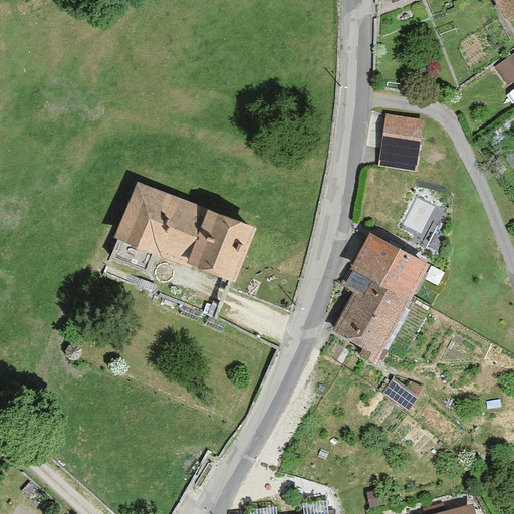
[(513,0),(495,0),(507,19),(513,14),(513,0)]
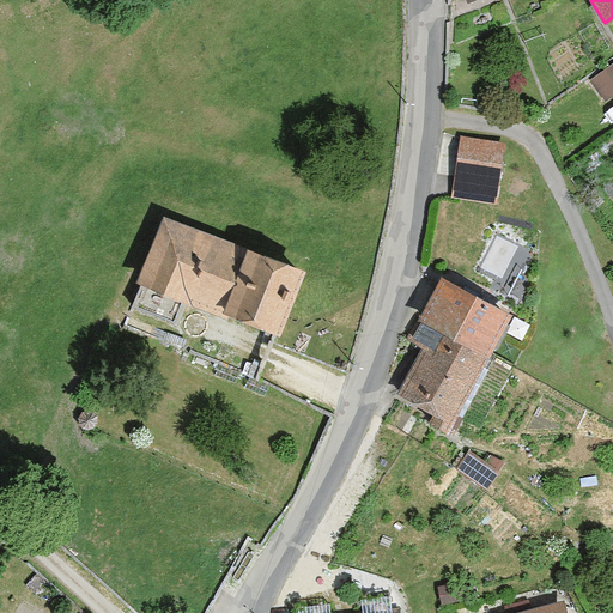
[(607,99),(612,95),(612,62),(593,76),(607,99)]
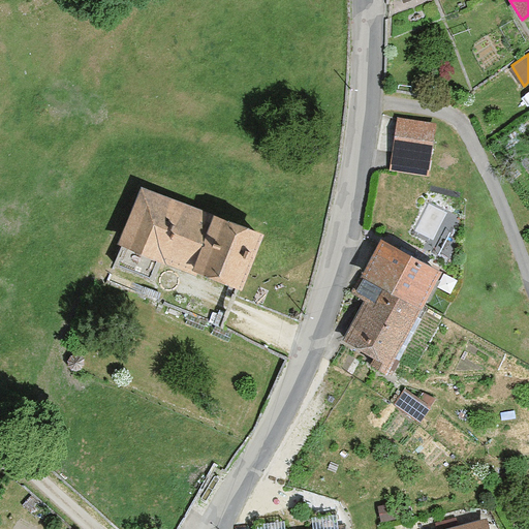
[(392,169),(427,174),(432,122),(398,119),(392,169)]
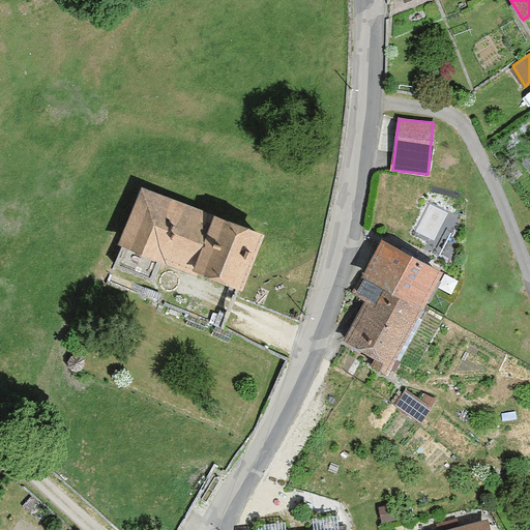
[(197,268),(240,286),(262,234),(215,214),(214,218),(143,188),(120,243),(124,245),(117,264),(148,277),(155,259),(194,275),(197,268)]
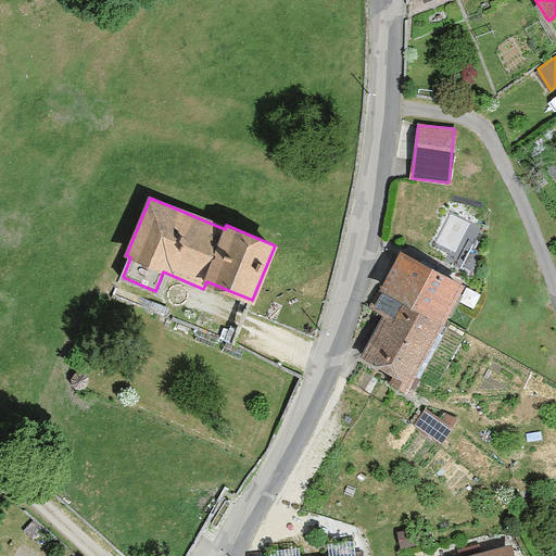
[(380,290),(382,292),(442,324),(464,285),(401,251),(380,290)]
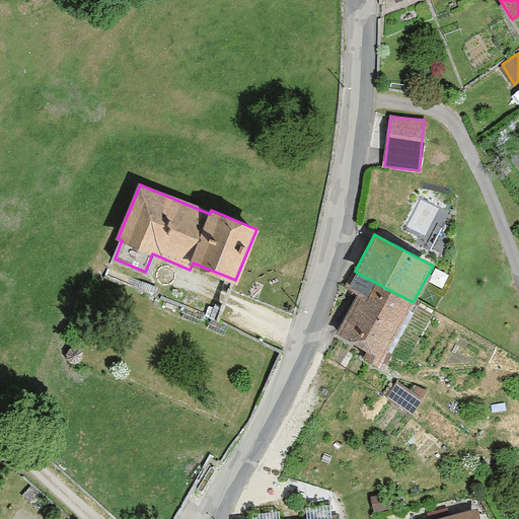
[(365,357),(380,366),(414,303),(413,302),(357,273),(351,285),(360,290),(338,331),(369,350),(365,357)]
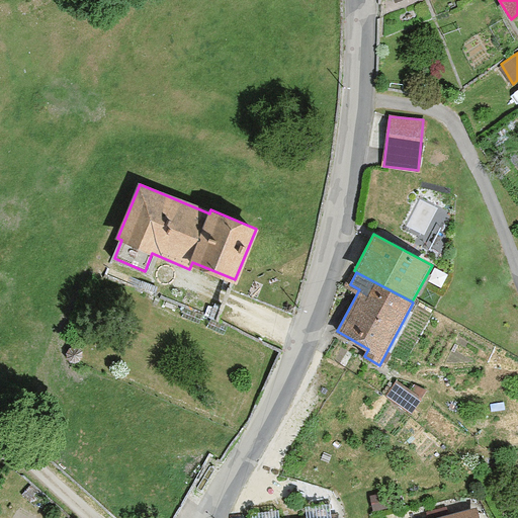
[(385,397),(412,414),(422,400),(396,382),(385,397)]
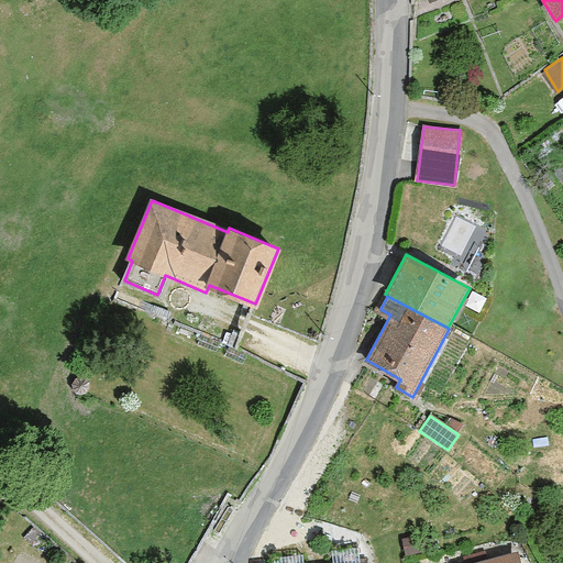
[(475,562),(521,562),(518,552),(475,562)]
